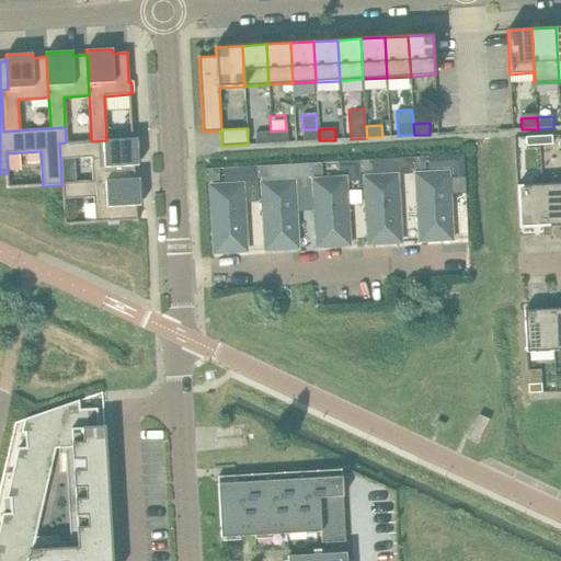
[(317,129),(301,130),(304,141),(318,141),(317,129)]
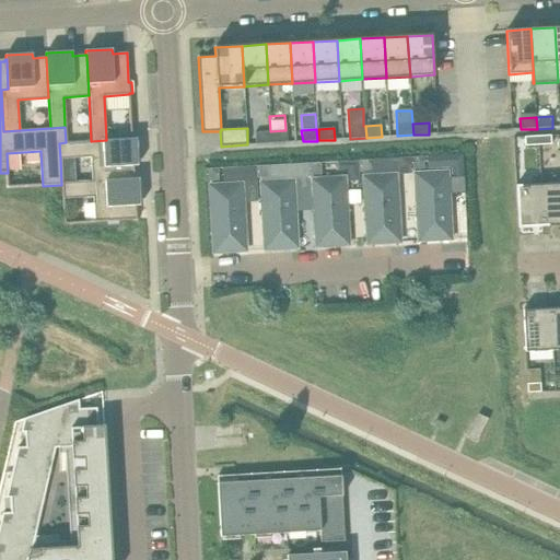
[(256,144),(271,143),(271,131),(255,132),(256,144)]
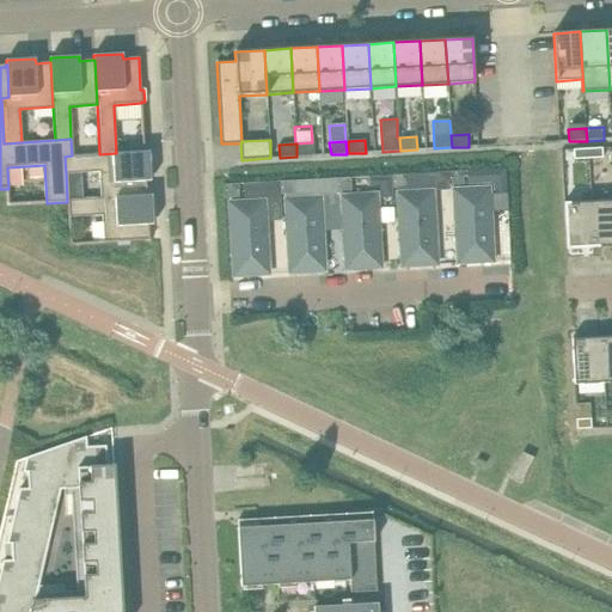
[(573,150),(574,159),(588,159),(587,148),(573,150)]
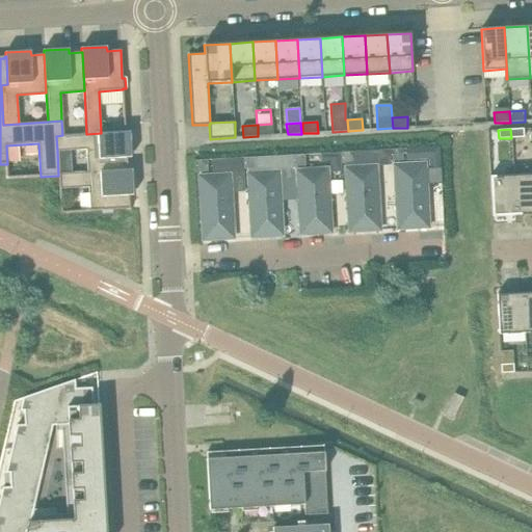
[(510,129),(511,138),(524,137),(523,129),(510,129)]
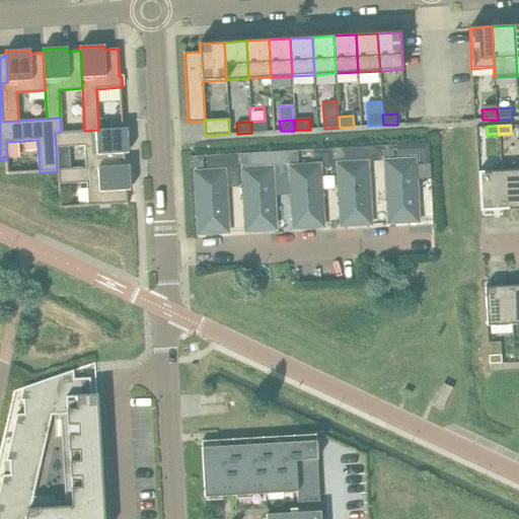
[(84,131),(61,132),(55,133),(56,147),(84,145),(85,168),(125,166),(125,165),(124,153),(128,153),(127,129),(98,130),(84,131)]
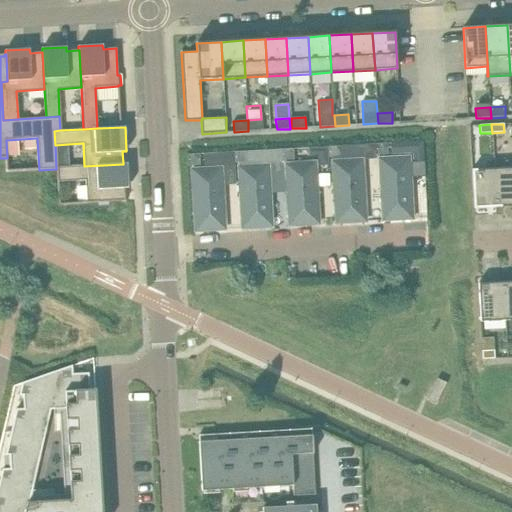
[(422,141),(412,142),(413,153),(413,161),(423,160),(422,141)]
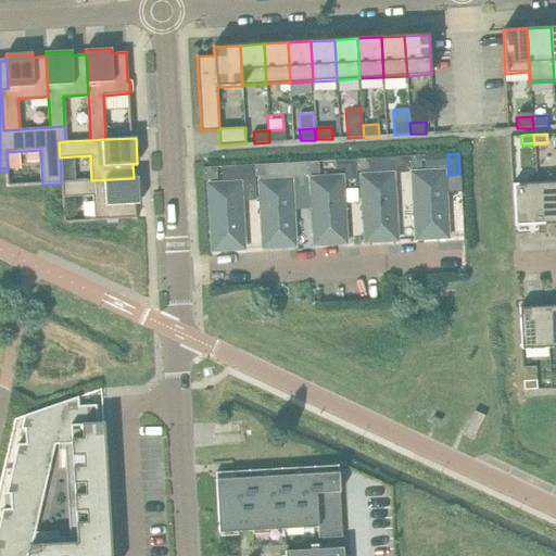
[(407,156),(407,168),(420,167),(420,155),(407,156)]
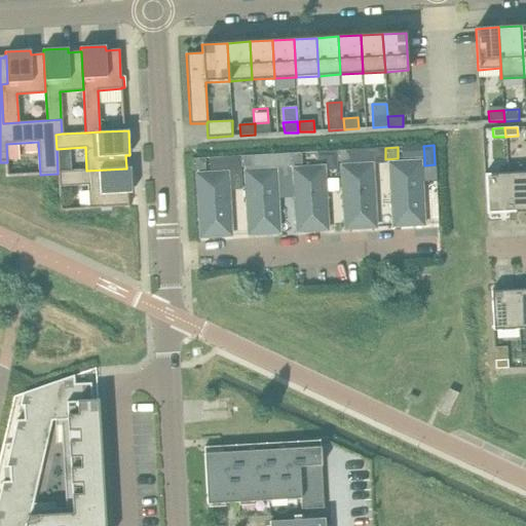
[(337,151),(337,162),(349,161),(349,150),(337,151)]
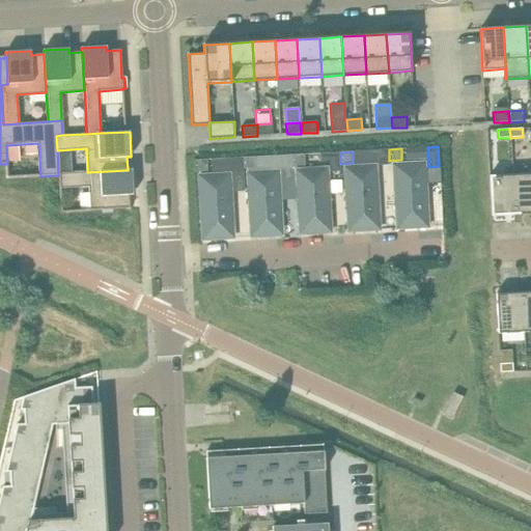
[(340,152),(319,154),(320,162),(330,162),(330,172),(341,171),(340,164),(340,152)]
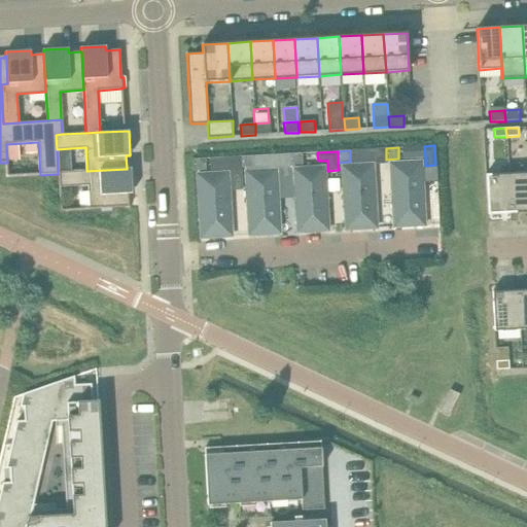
[(289,153),(290,165),(302,165),(302,153),(289,153)]
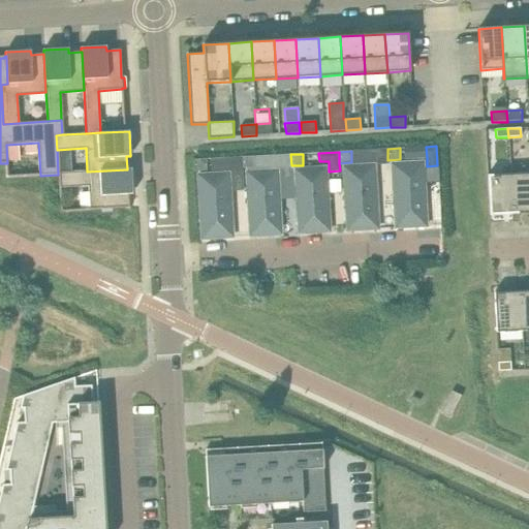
[(242,157),(243,168),(255,167),(254,156),(242,157)]
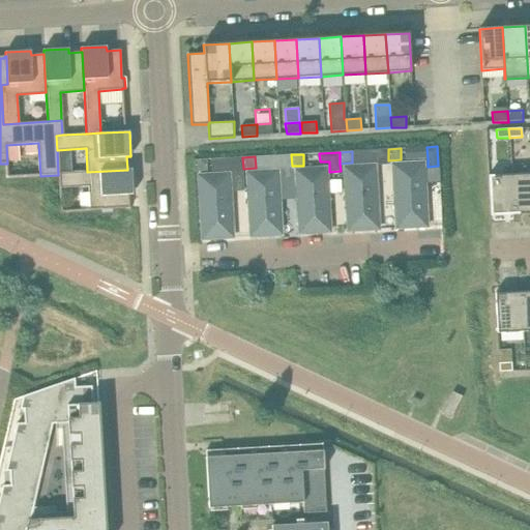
[(195,172),(207,171),(206,159),(194,160),(195,172)]
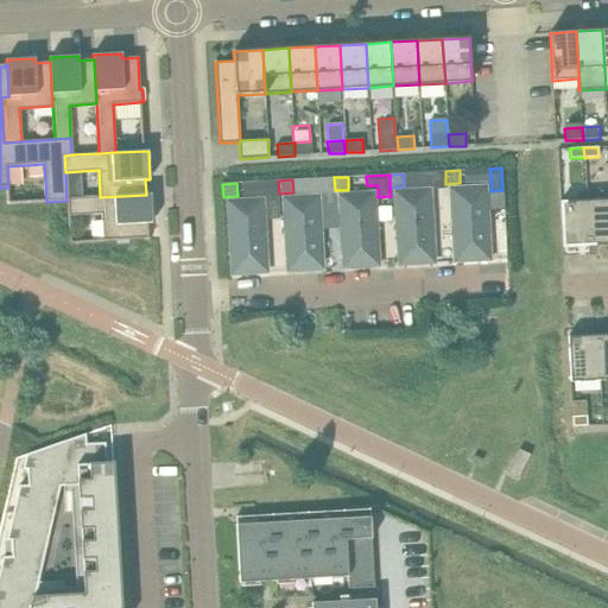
[(450,189),(454,263),(489,260),(486,187),(450,189)]
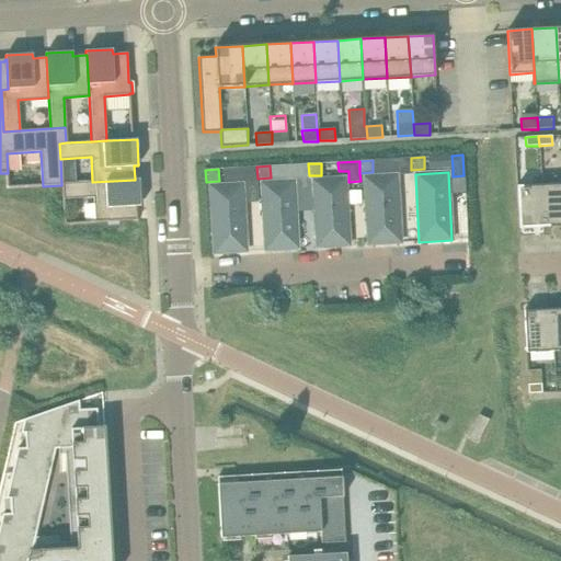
[(364,176),(367,244),(400,243),(397,175),(364,176)]
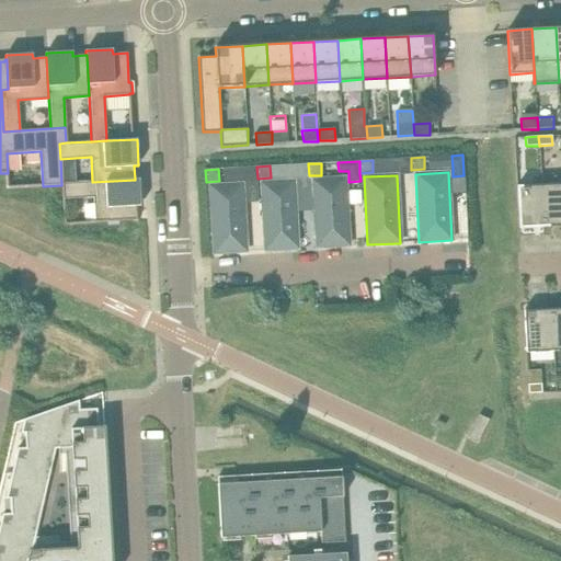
[(312,180),(316,248),(350,245),(345,178),(312,180)]
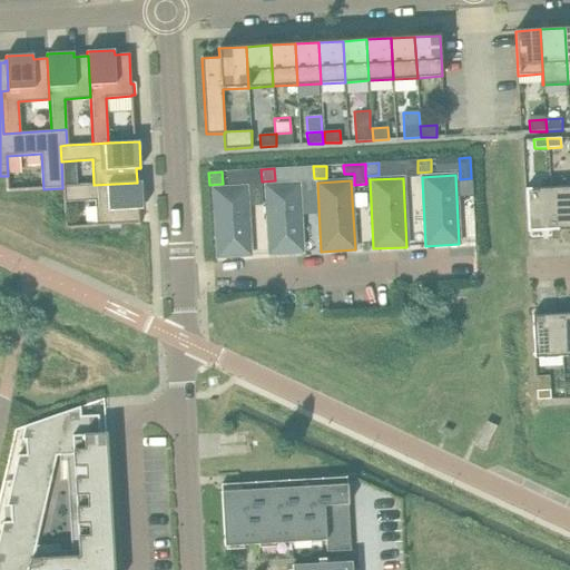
[(137,183),(94,185),(62,187),(62,188),(64,203),(95,200),(97,227),(109,226),(109,229),(120,228),(120,225),(139,224),(138,209),(143,209),(141,182),(137,182),(137,183)]
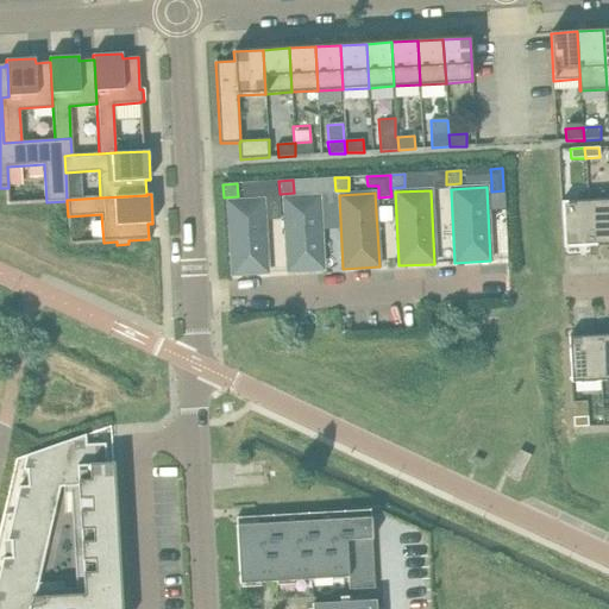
[(324,270),(319,196),(283,199),(288,272),(324,270)]
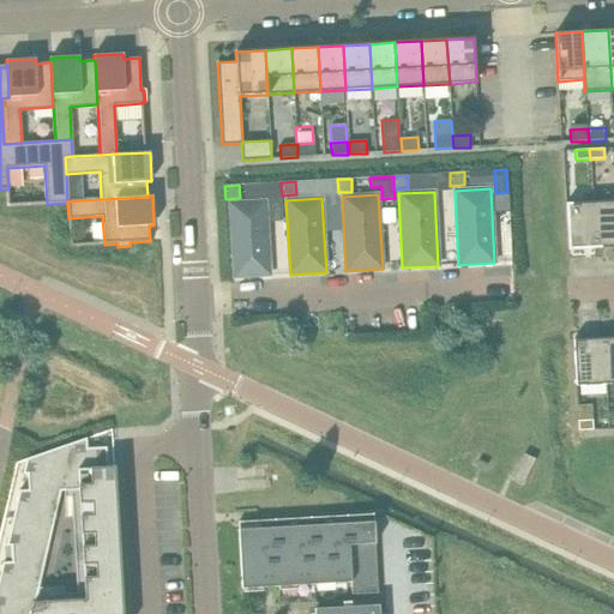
[(595,248),(613,247),(613,200),(593,203),(595,248)]
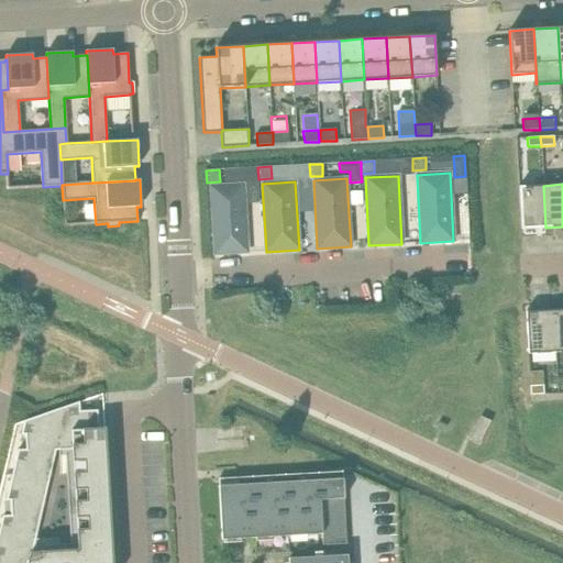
[(210,186),(214,254),(247,252),(243,185),(210,186)]
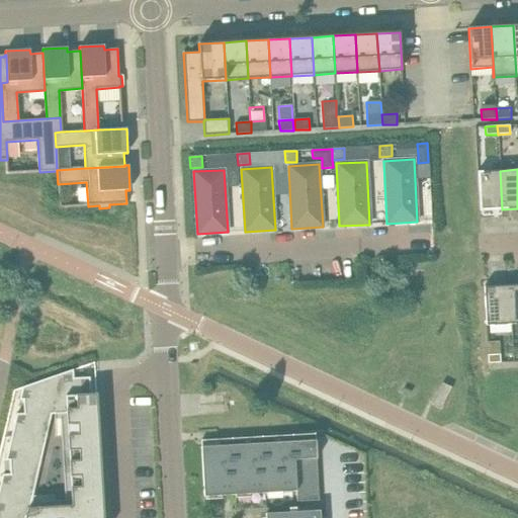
[(480,210),(502,209),(500,171),(477,172),(480,210)]
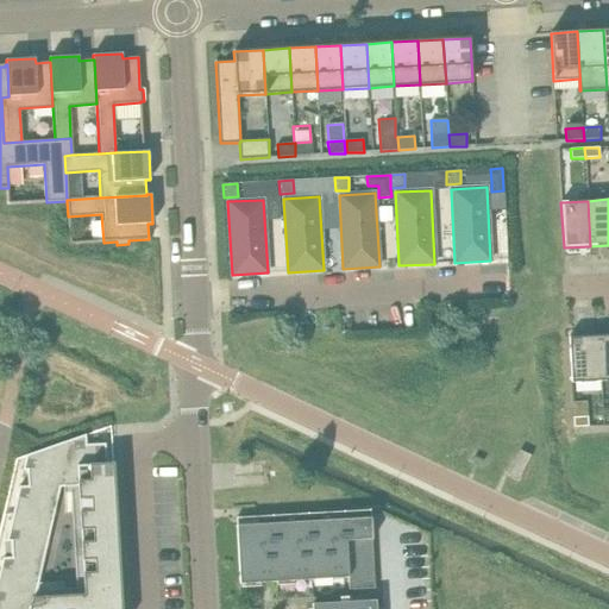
[(608,380),(608,334),(598,336),(601,381),(608,380)]
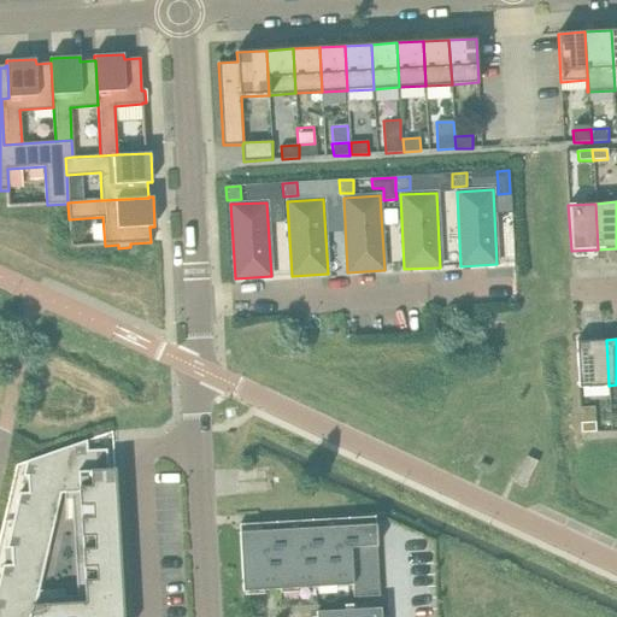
[(579,388),(609,386),(606,340),(576,341),(579,388)]
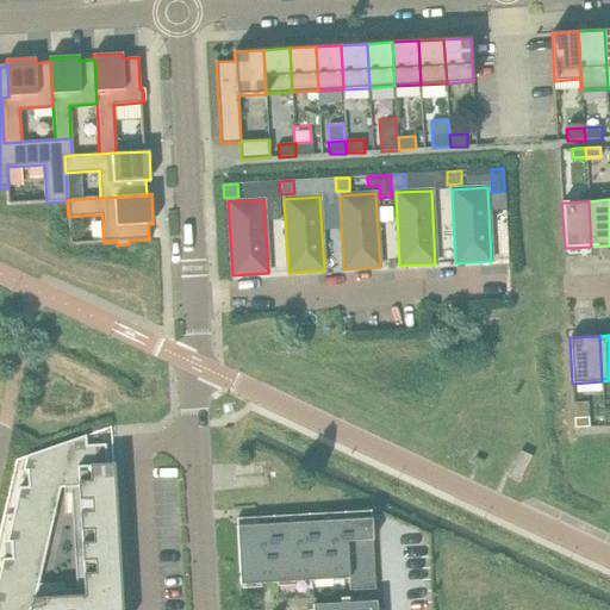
[(574,418),(574,428),(589,427),(589,417),(574,418)]
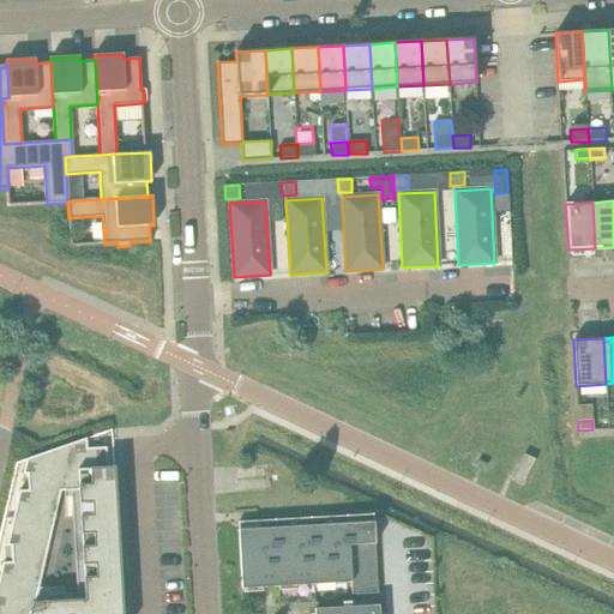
[(115,613),(106,446),(86,447),(86,438),(26,459),(23,474),(28,474),(29,489),(19,491),(6,545),(11,545),(12,564),(2,564),(0,572),(0,613),(115,613)]
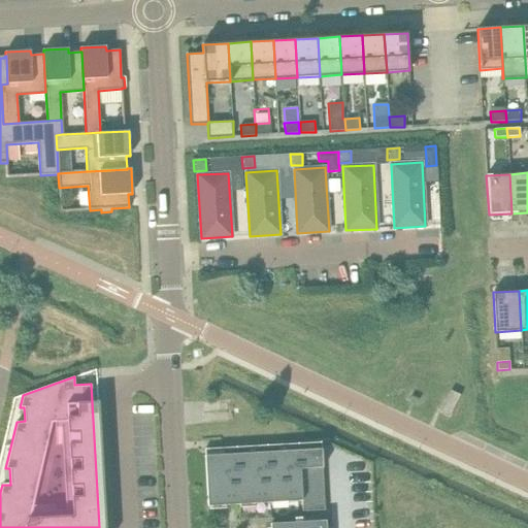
[(322,451),(205,459),(208,509),(210,509),(210,504),(212,504),(226,503),(226,506),(236,506),(236,507),(240,507),(240,502),(243,502),(257,501),(257,504),(267,504),(267,505),(271,505),(271,500),(274,500),(288,499),(288,502),(298,502),(298,503),(302,503),(303,514),(325,512),(322,451)]
